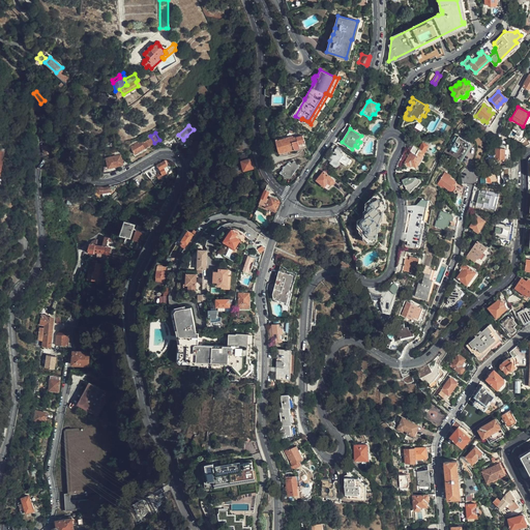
[(136,153),(154,143),(150,136),(131,146),(136,153)]
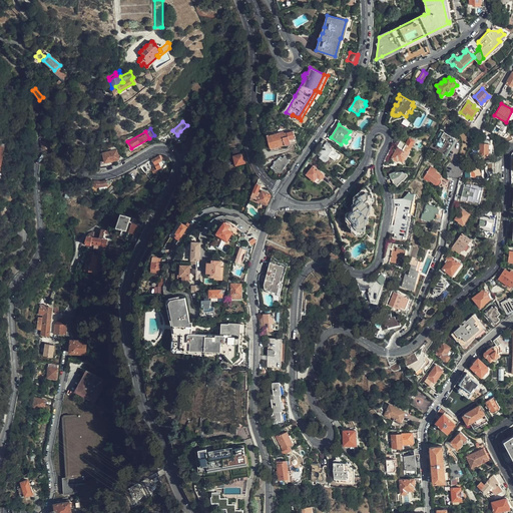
[(180,131),(177,134),(184,139),(186,137),(180,131)]
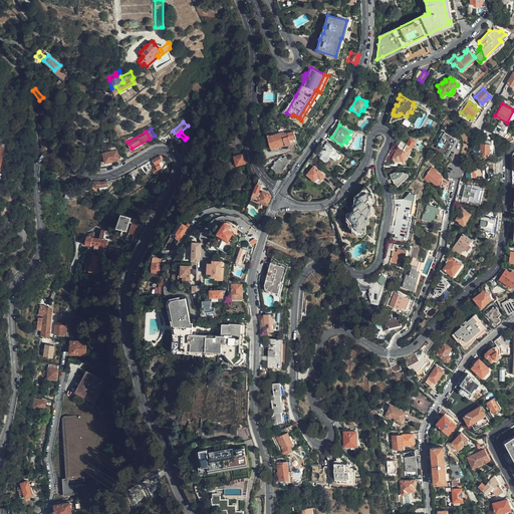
[(283,134),(282,132),(267,136),(271,151),(281,148),(280,147),(286,146),(296,143),(293,132),(283,134)]
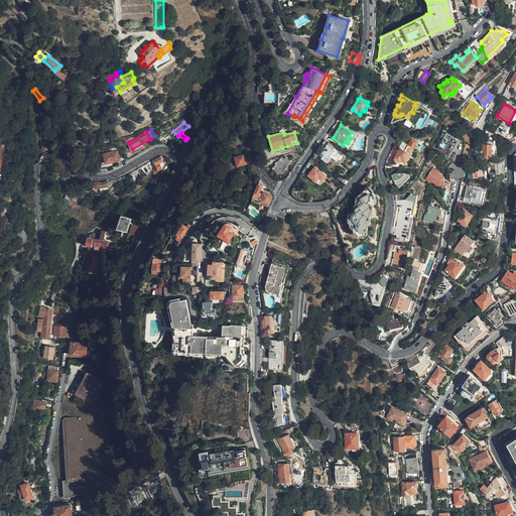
[(457,145),(460,140),(447,134),(438,151),(448,156),(455,144),(457,145)]
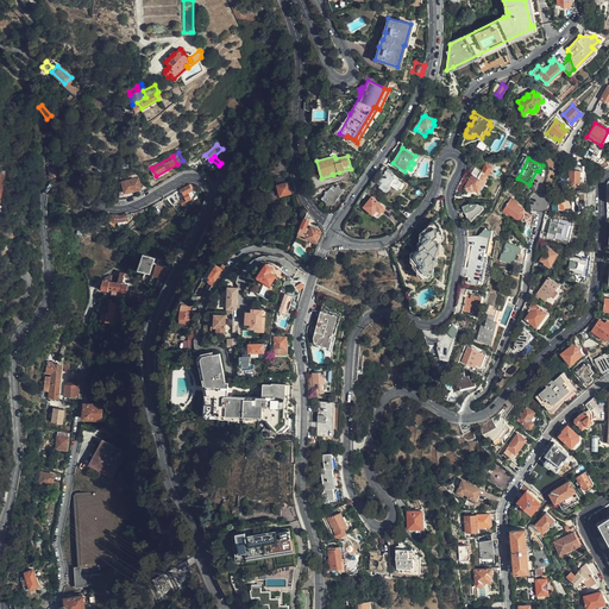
[(608,165),(606,159),(598,163),(602,169),(608,165)]
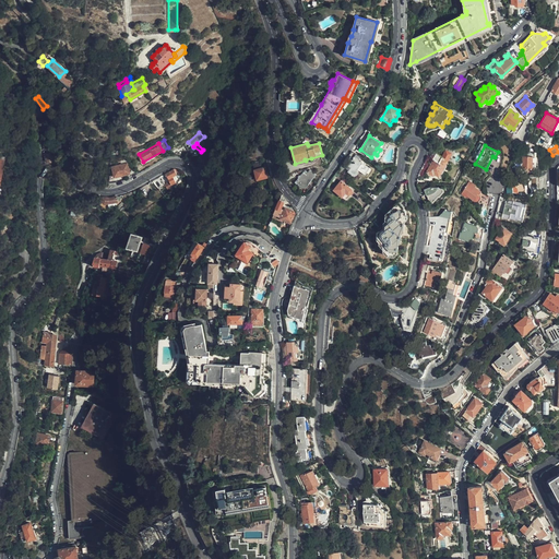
[(439,176),(451,154),(448,152),(448,153),(445,152),(442,157),(436,154),(432,152),(430,157),(432,158),(432,159),(433,161),(427,173),(432,176),(433,174),(439,176)]
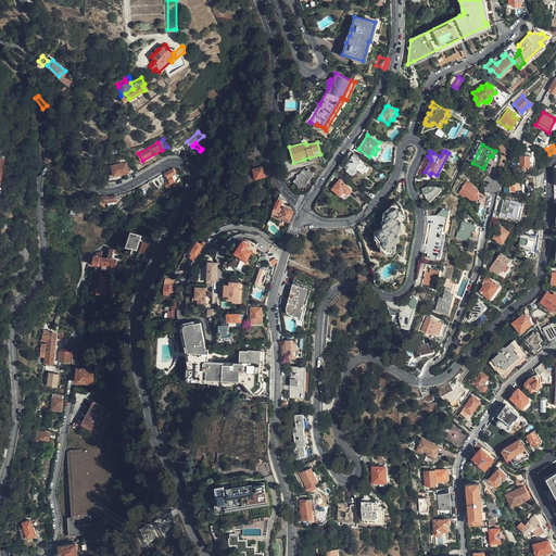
[(43,153),(46,162),(47,162),(48,162),(49,162),(50,162),(51,162),(52,162),(53,162),(53,159),(53,154),(43,153)]
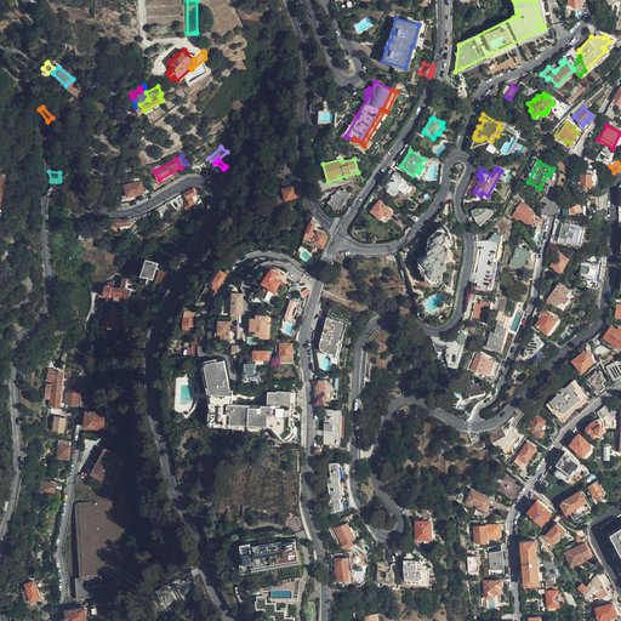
[(585,175),(580,174),(580,187),(591,188),(591,174),(585,175)]
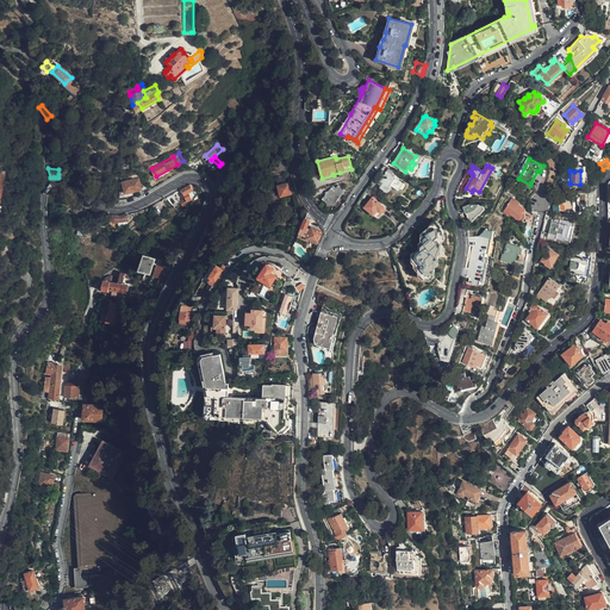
[(394,178),(391,175),(386,173),(385,172),(380,180),(383,182),(379,187),(385,191),(394,178)]
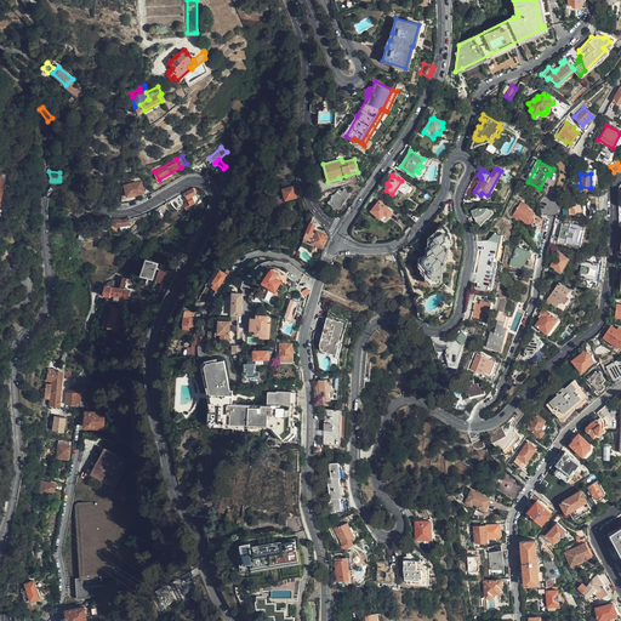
[(143,192),(141,182),(124,186),(126,195),(143,192)]
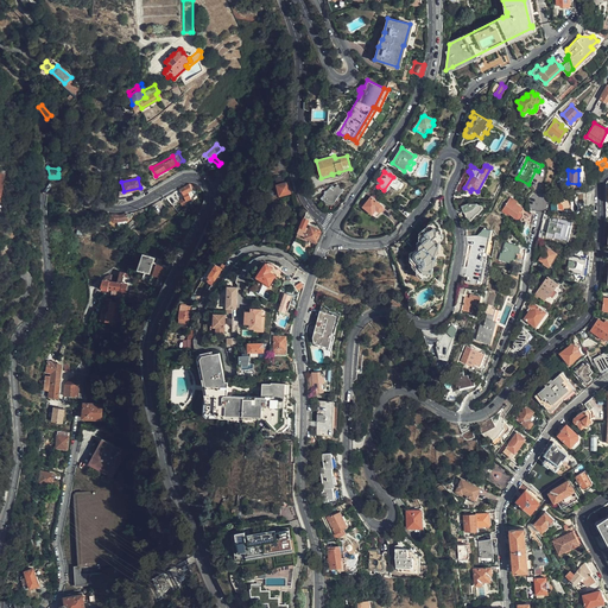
[(291,194),(289,183),(277,185),(279,196),(291,194)]
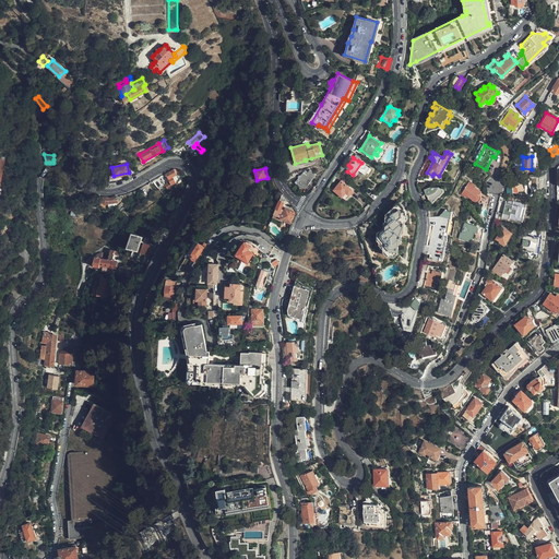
[(175,175),(182,171),(181,170),(180,170),(179,169),(178,169),(177,169),(176,169),(175,169),(174,169),(173,169),(173,170),(173,171),(166,175),(169,182),(165,186),(167,189),(171,187),(170,183),(174,181),(171,177),(175,176),(175,175)]
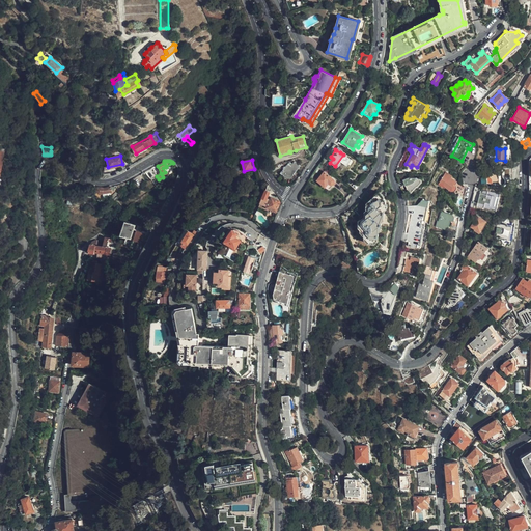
[(290,177),(299,166),(297,163),(295,161),(291,166),(288,164),(281,173),(286,177),(290,177)]
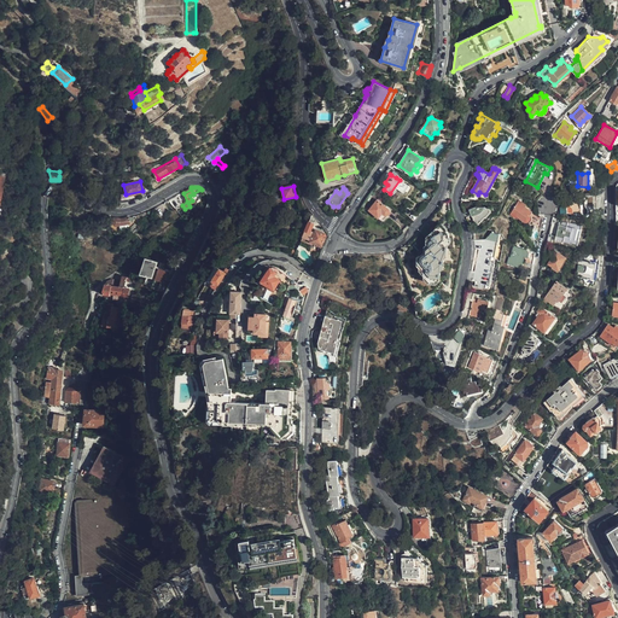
[(567,204),(567,213),(579,215),(583,216),(584,216),(586,216),(587,215),(588,215),(589,214),(589,213),(590,213),(590,211),(590,210),(589,209),(589,208),(588,208),(588,207),(587,207),(586,207),(586,199),(567,204)]
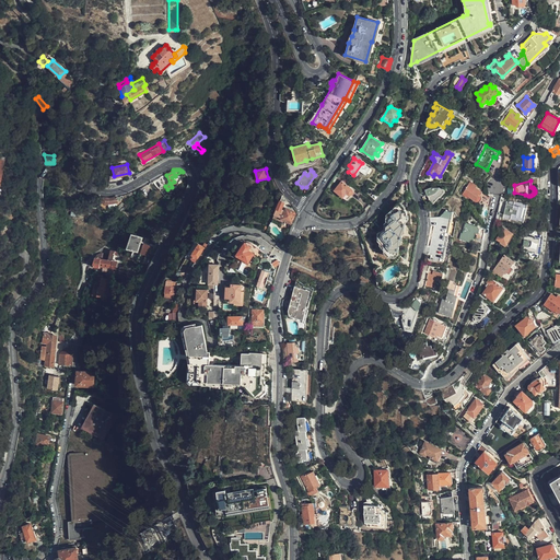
[(352,190),(340,182),(334,190),(343,198),(346,194),(349,195),(350,195),(351,195),(352,194),(352,193),(352,191),(352,190)]
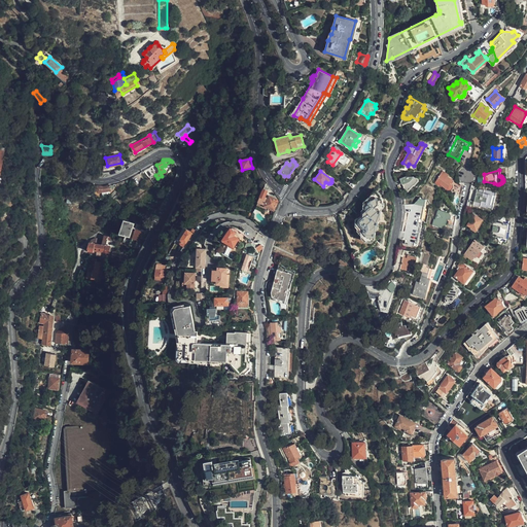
[(450,184),(452,180),(447,177),(448,175),(442,171),(434,183),(438,186),(438,184),(447,189),(449,189),(450,188),(451,187),(451,185),(450,184)]
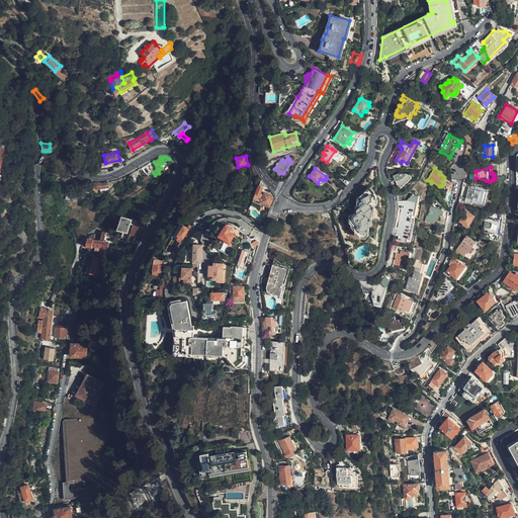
[(401,188),(411,177),(409,174),(398,174),(394,176),(397,184),(401,188)]
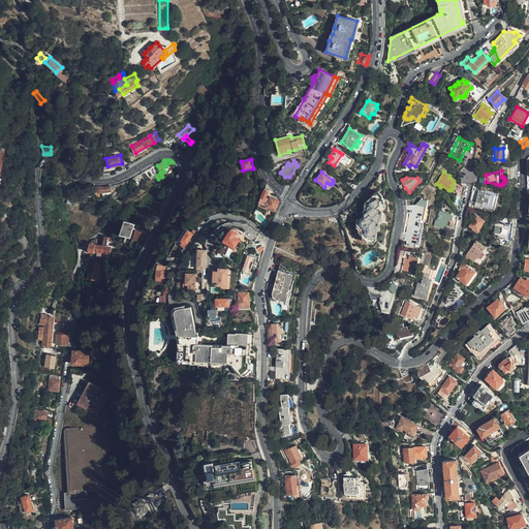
[(265,188),(260,197),(267,199),(270,190),(265,188)]
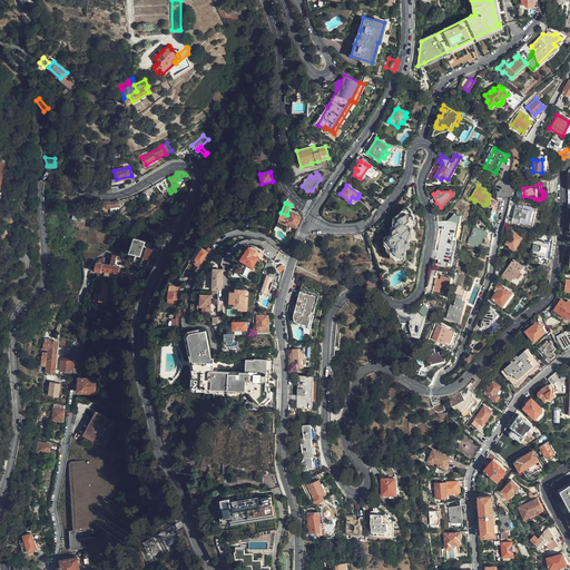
[(409,233),(412,231),(412,227),(410,225),(411,224),(412,220),(414,218),(414,215),(408,207),(403,207),(396,215),(395,217),(393,220),(392,224),(394,226),(391,229),(391,233),(387,236),(386,238),(384,242),(383,244),(391,252),(390,255),(395,259),(395,262),(397,262),(397,259),(404,253),(406,253),(406,252),(404,249),(406,247),(406,245),(409,242),(409,239),(406,237),(409,235),(409,233)]
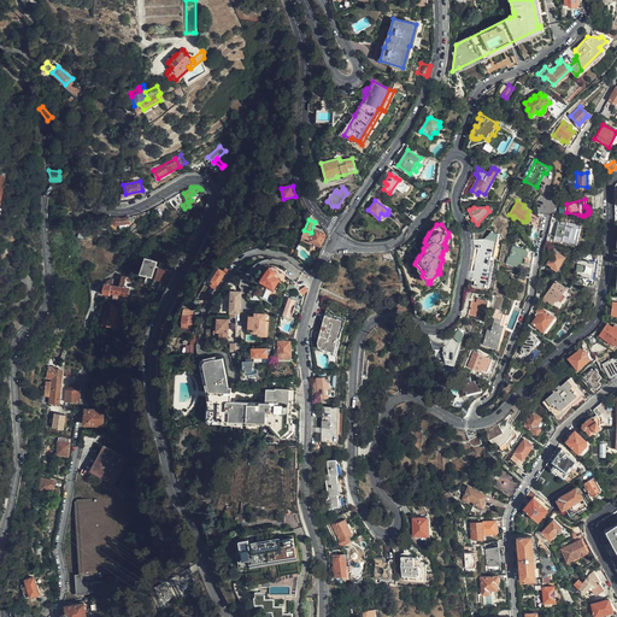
[(488,289),(500,233),(495,231),(493,229),(480,244),(471,281),(475,282),(474,286),(488,289)]
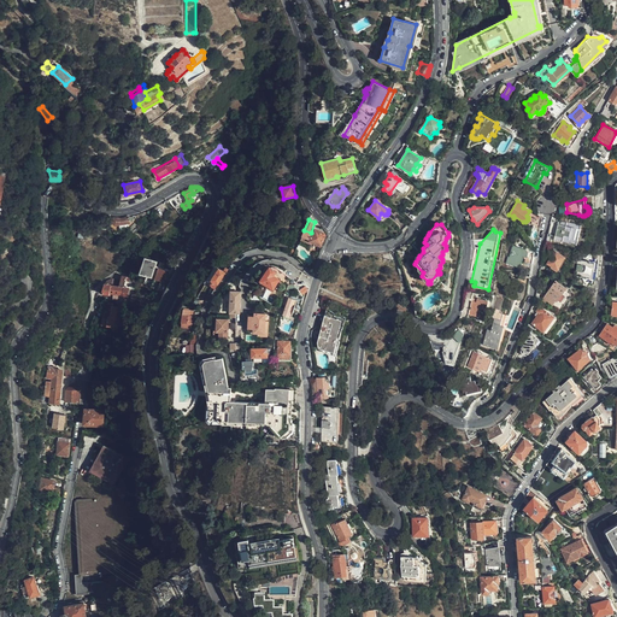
[(529,264),(534,252),(512,246),(509,257),(507,257),(506,263),(519,266),(522,262),(529,264)]
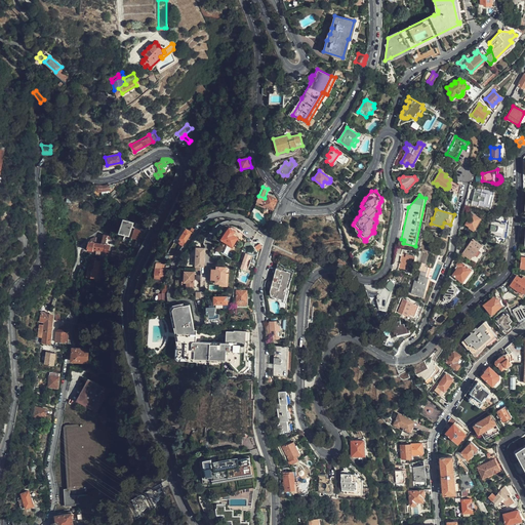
[(466,225),(469,226),(474,230),(481,219),(471,212),(468,217),(470,218),(466,225)]
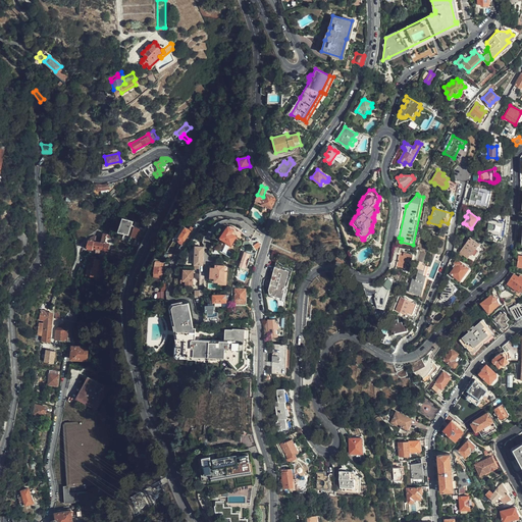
[(127,236),(133,222),(123,219),(118,231),(127,236)]
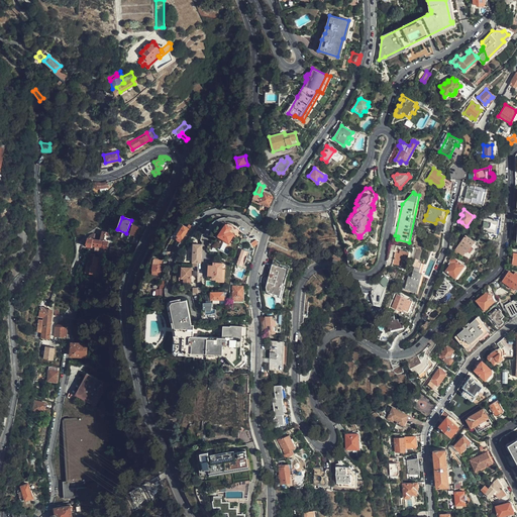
[(247,229),(250,226),(240,217),(237,221),(247,229)]
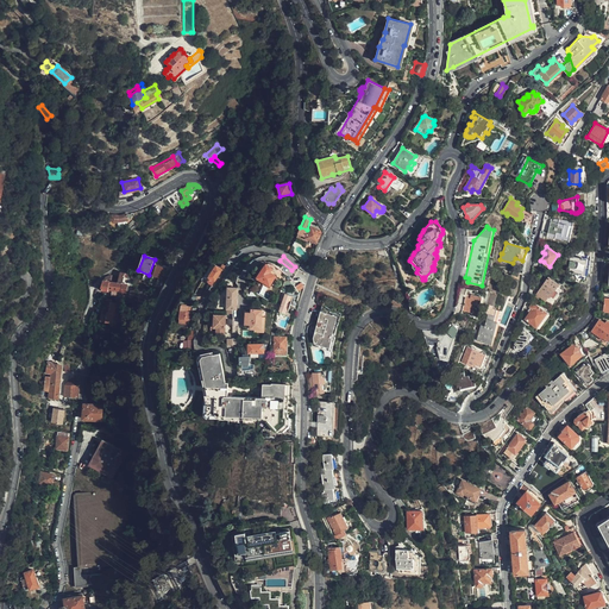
[(584,275),(588,259),(571,257),(569,272),(581,274),(579,278),(583,280),(582,283),(589,284),(590,276),(586,276),(584,275)]
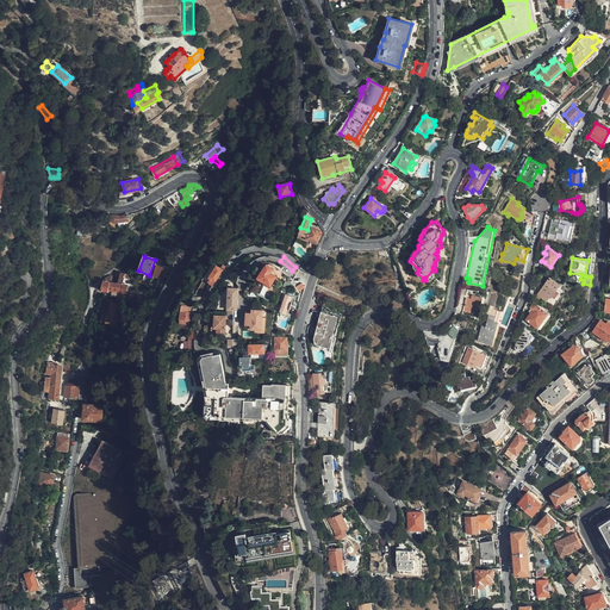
[(224,269),(217,266),(210,278),(216,281),(224,269)]
